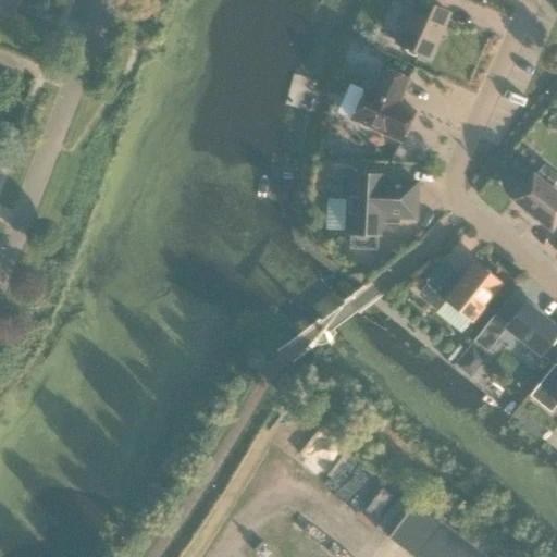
[(19,0),(0,0),(0,11),(12,16),(19,0)]
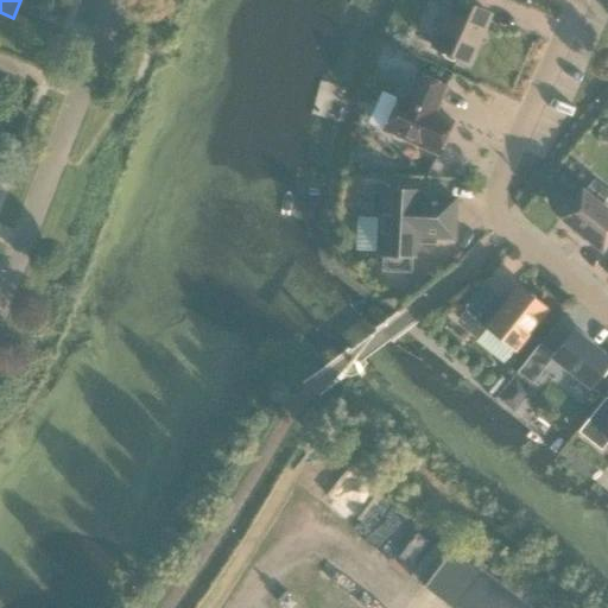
[(469,0),(439,0),(451,5),(432,46),(468,63),(489,14),(468,5),(469,0)]
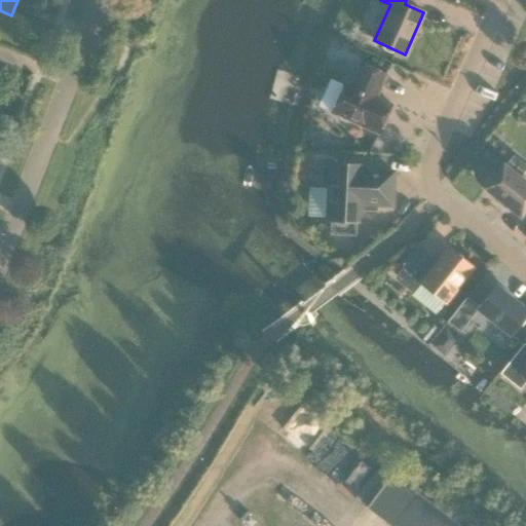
[(376,98),(386,75),(360,63),(350,85),(344,83),(343,85),(330,79),(318,105),(332,111),(331,113),(339,116),(339,120),(345,123),(349,121),(378,135),(391,104),(376,98)]
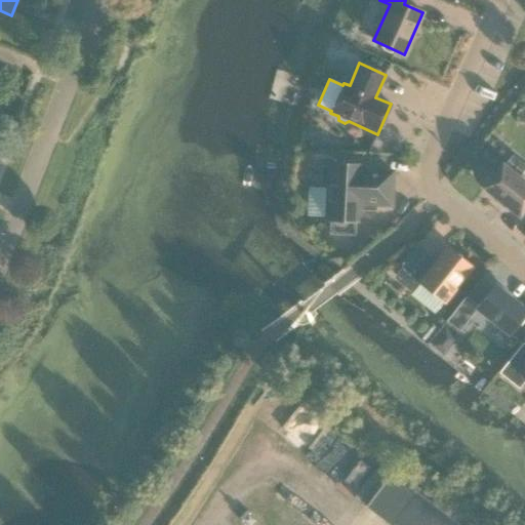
[(524,167),(524,164),(512,154),(495,175),(491,172),(483,183),(487,186),(485,188),(519,215),(524,207),(524,183),(518,177),(524,167)]
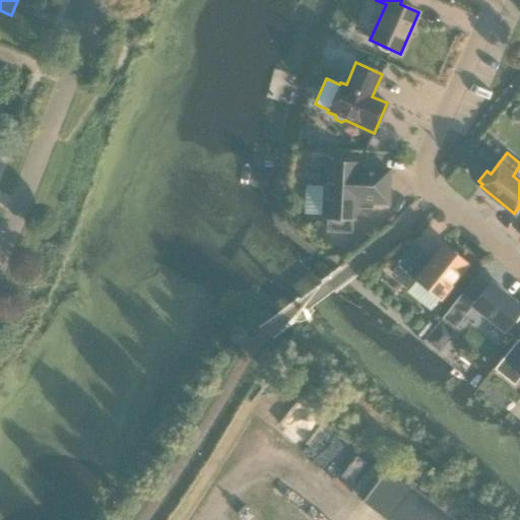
[(360,166),(325,164),(325,167),(320,166),(319,184),(324,185),(323,216),(328,216),(327,231),(350,232),(351,217),(356,217),(358,207),(372,208),(372,203),(388,203),(389,170),(360,168),(360,166)]
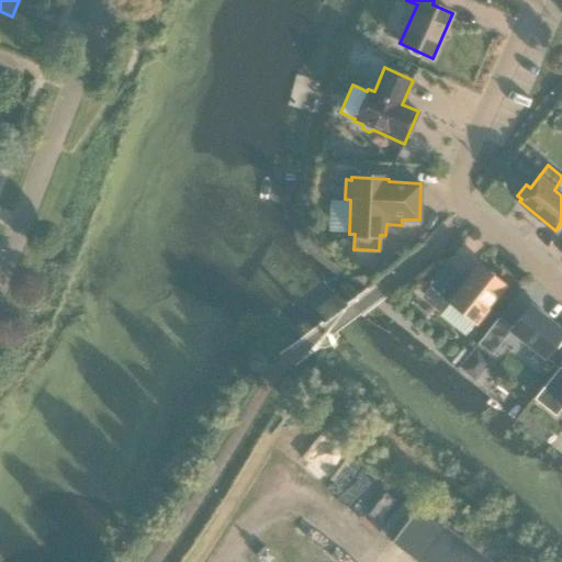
[(467,281),(447,266),(424,294),(444,311),(450,303),(474,324),(505,285),(479,266),(467,281)]
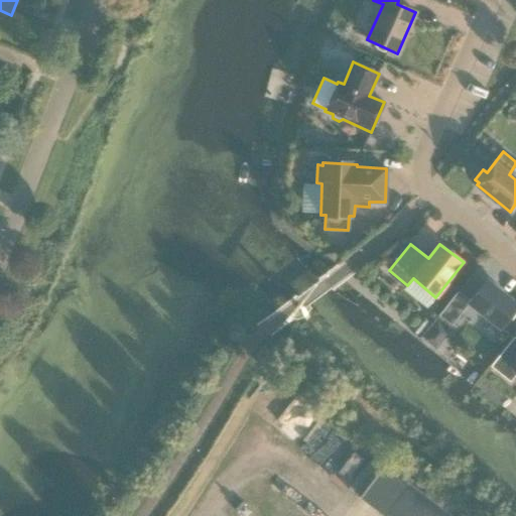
[(342,253),(332,245),(324,255),(334,263),(342,253)]
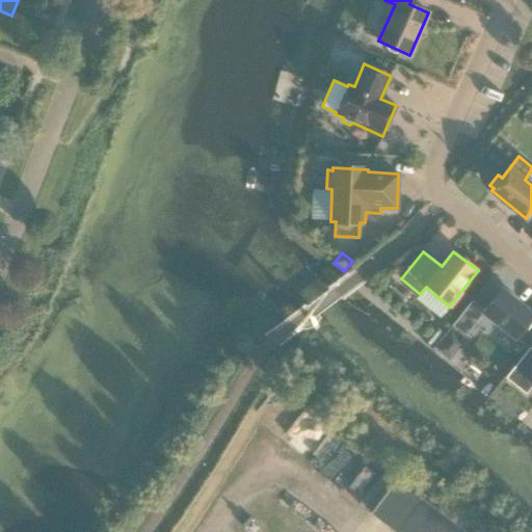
[(483,313),(515,339),(531,317),(531,313),(502,289),(483,313)]
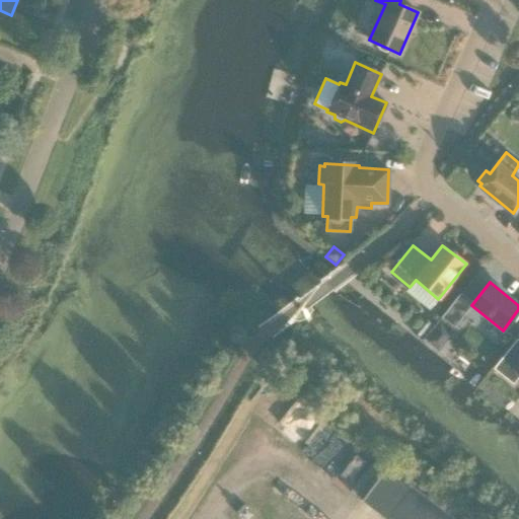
[(426,342),(434,348),(441,347),(452,334),(439,323),(426,342)]
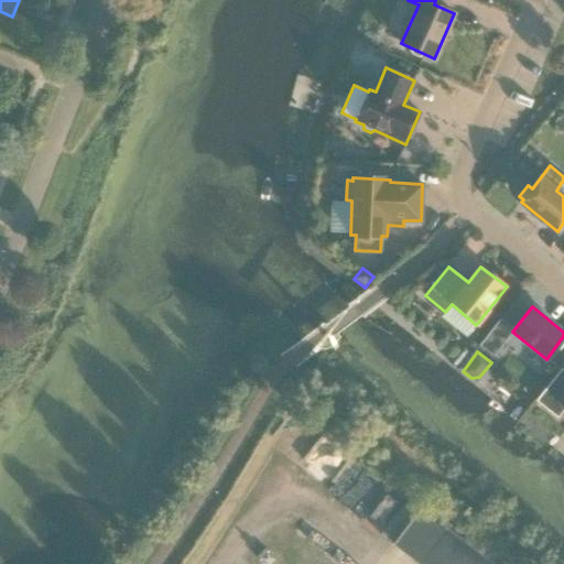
[(563,382),(555,376),(535,400),(557,418),(563,409),(563,382)]
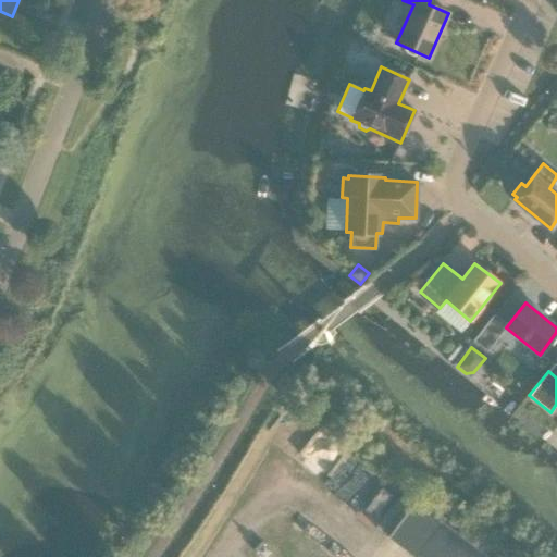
[(392,496),(382,489),(364,510),(375,518),(392,496)]
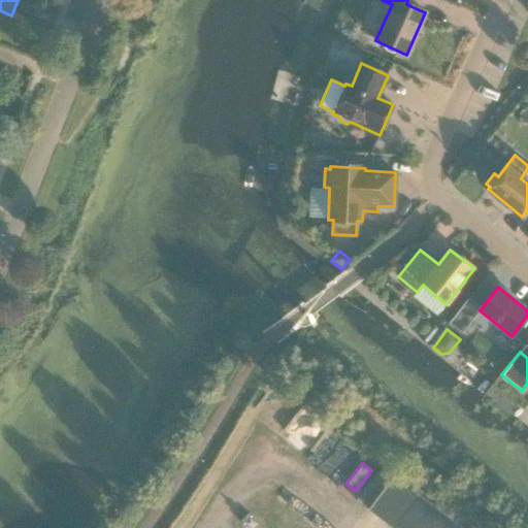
[(392,479),(381,469),(357,500),(368,508),(392,479)]
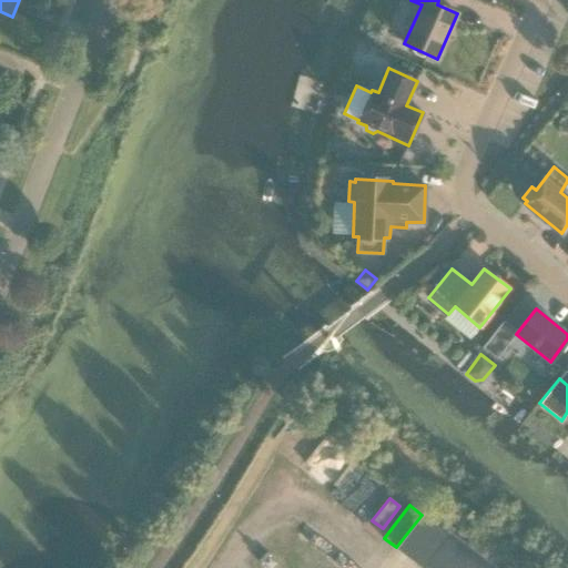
[(396,548),(423,567),(449,533),(424,513),(396,548)]
